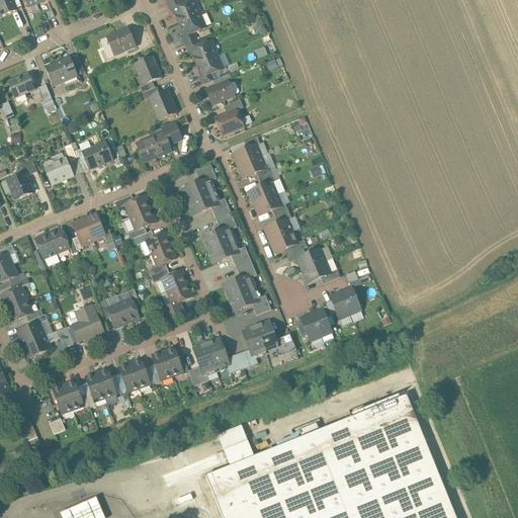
[(13,1),(12,0),(0,0),(0,15),(0,17),(17,10),(13,1)]
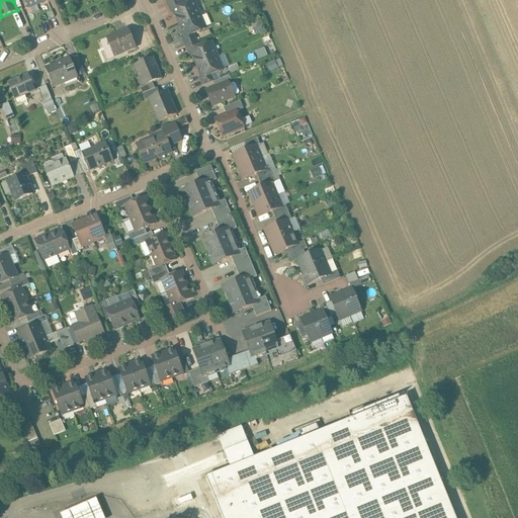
[(185,0),(178,0),(167,4),(171,13),(174,12),(173,10),(187,4),(185,0)]
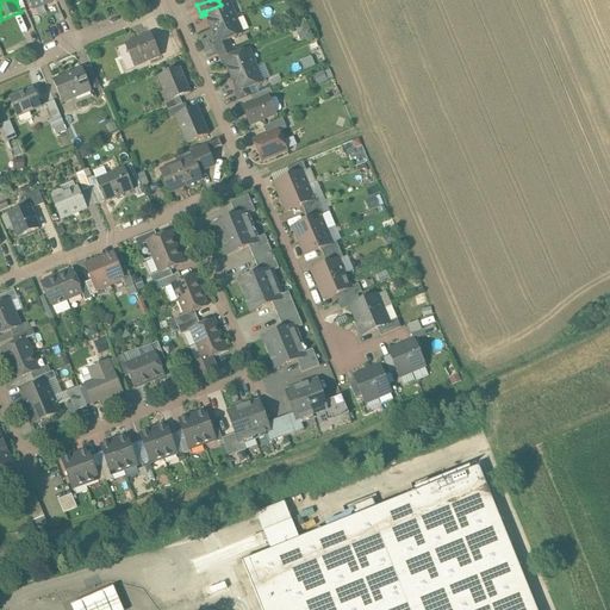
[(221,5),(204,12),(205,14),(211,29),(235,18),(228,1),(221,5)]
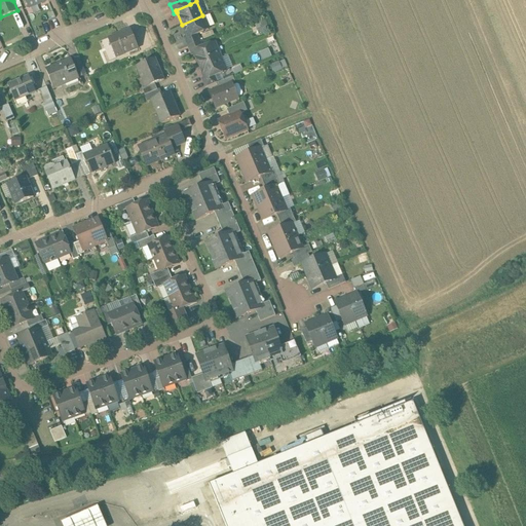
[(16,12),(0,19),(0,28),(6,43),(27,35),(16,12)]
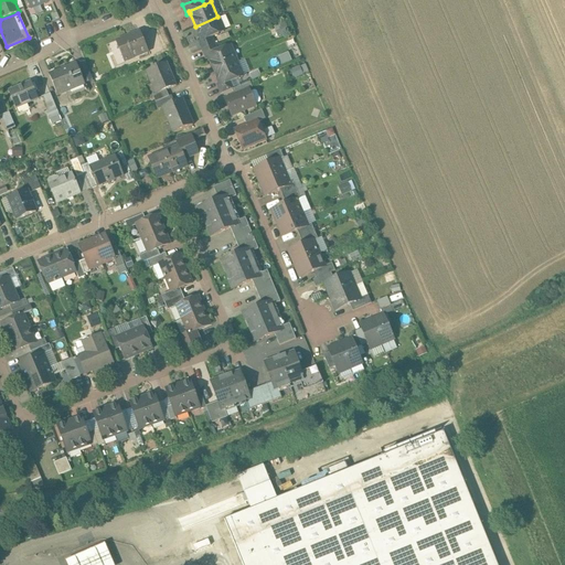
[(217,17),(195,27),(201,40),(202,41),(212,36),(224,32),(217,17)]
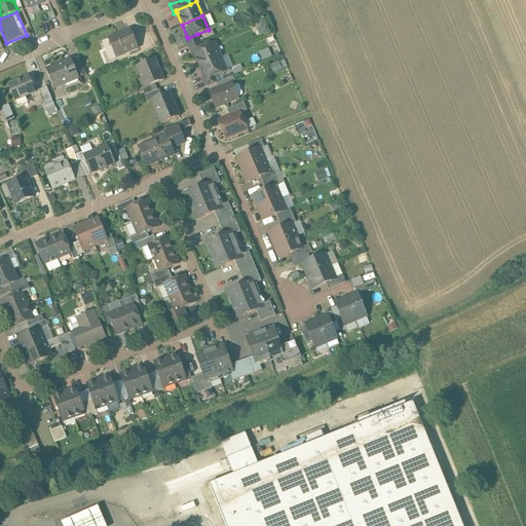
[(129,30),(108,38),(116,58),(138,49),(129,30)]
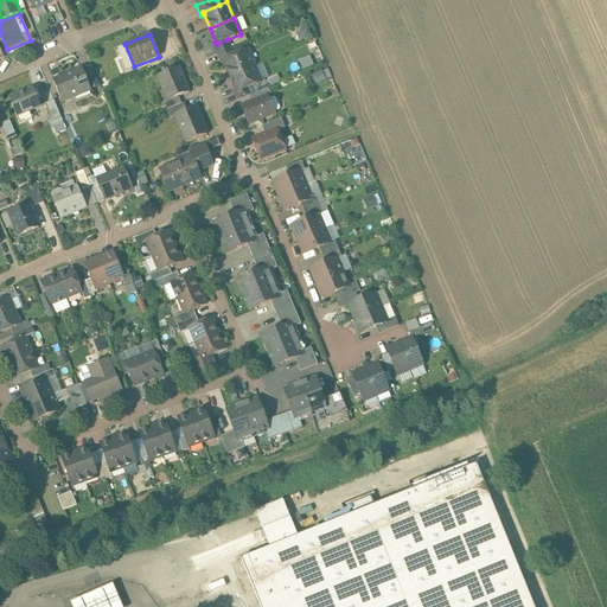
[(228,39),(217,44),(216,43),(212,44),(217,53),(231,48),(228,39)]
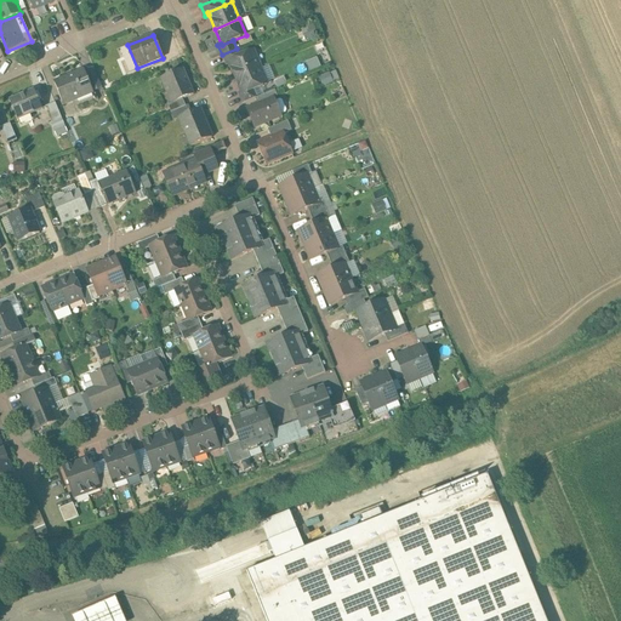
[(237,49),(222,55),(226,64),(229,63),(228,61),(240,56),(237,49)]
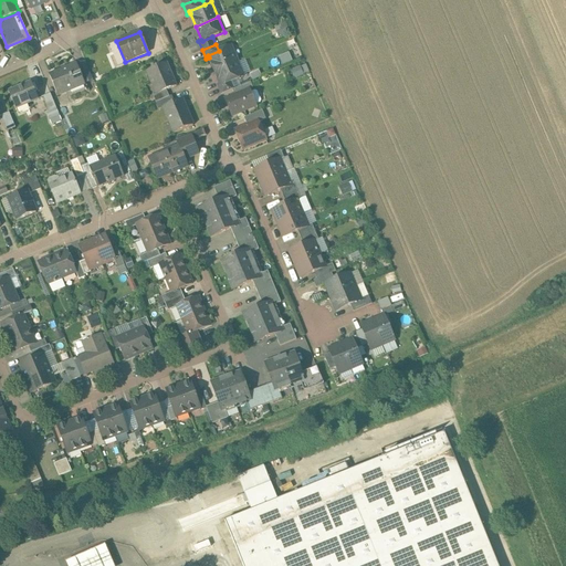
[(219,51),(208,55),(209,58),(215,71),(237,62),(230,46),(219,51)]
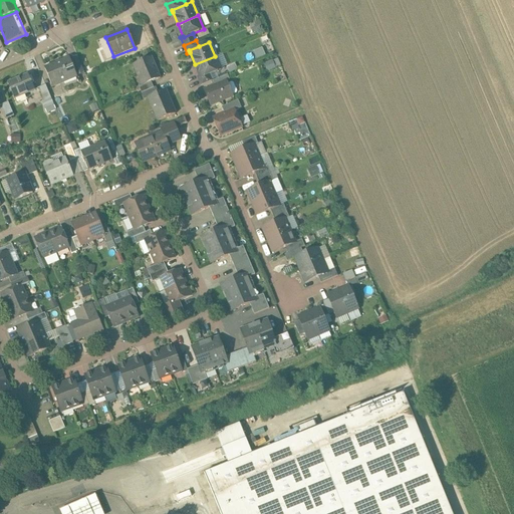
[(264,46),(254,51),(257,58),(267,54),(264,46)]
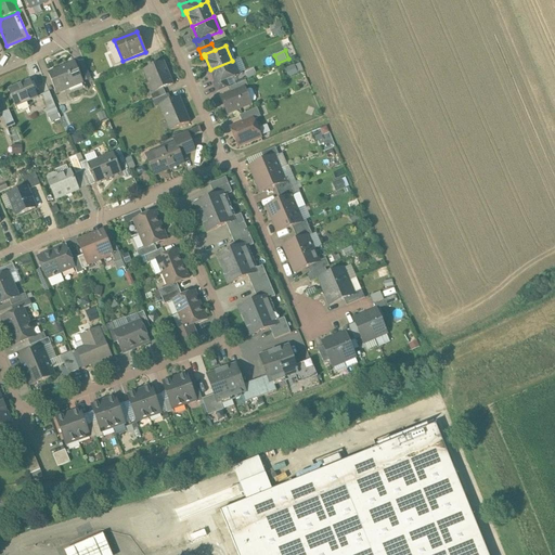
[(232,61),(210,69),(216,82),(217,85),(232,78),(239,75),(232,61)]
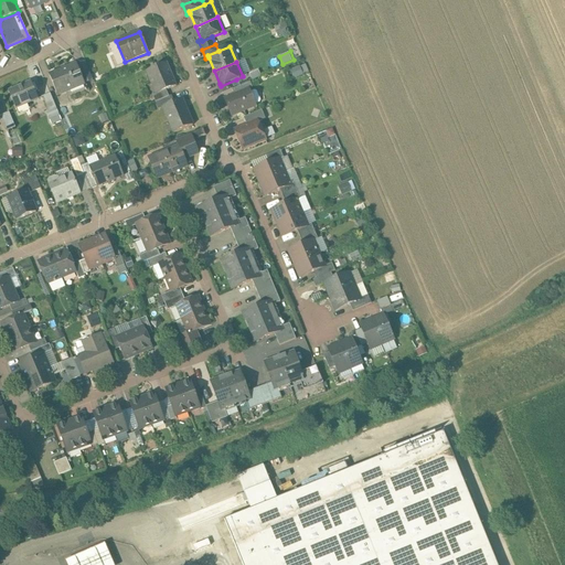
[(167,63),(147,72),(156,95),(177,86),(167,63)]
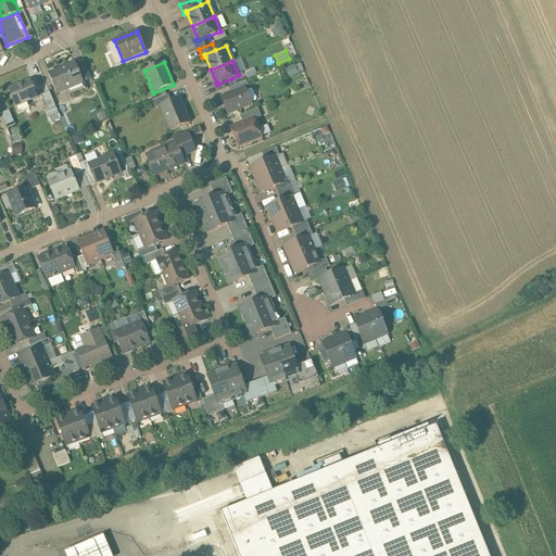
[(302,62),(287,67),(289,75),(304,71),(302,62)]
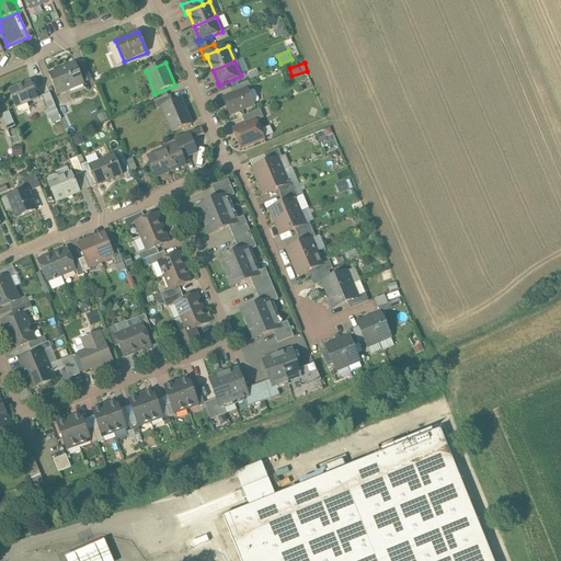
[(75,64),(49,75),(58,95),(83,84),(75,64)]
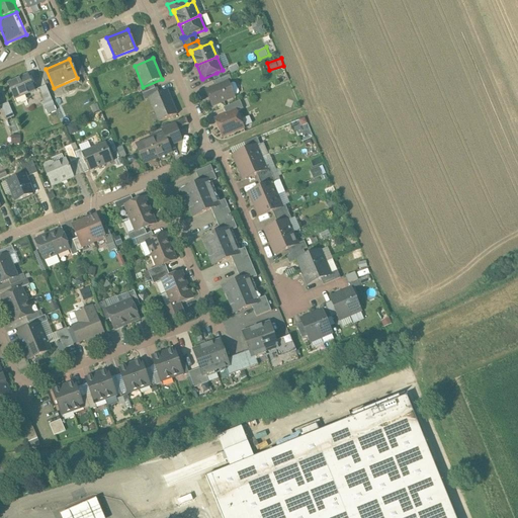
[(217,73),(202,79),(201,77),(198,78),(202,87),(212,82),(220,79),(217,73)]
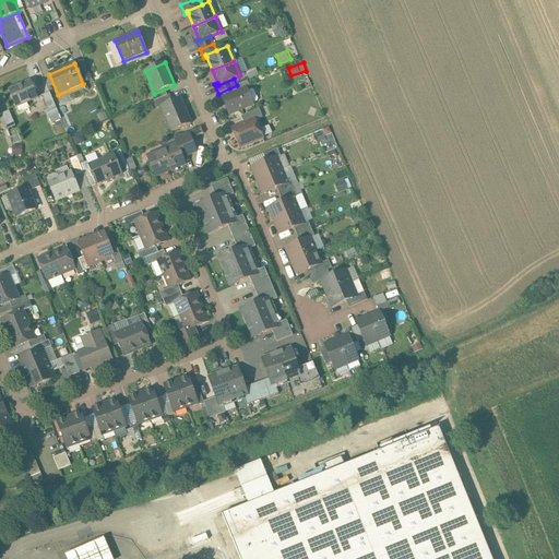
[(237,85),(229,88),(233,95),(246,88),(247,90),(250,87),(248,81),(237,85)]
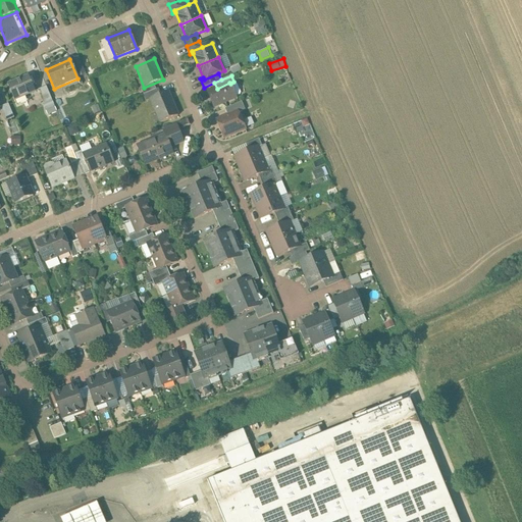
[(35,92),(29,76),(8,85),(15,100),(35,92)]
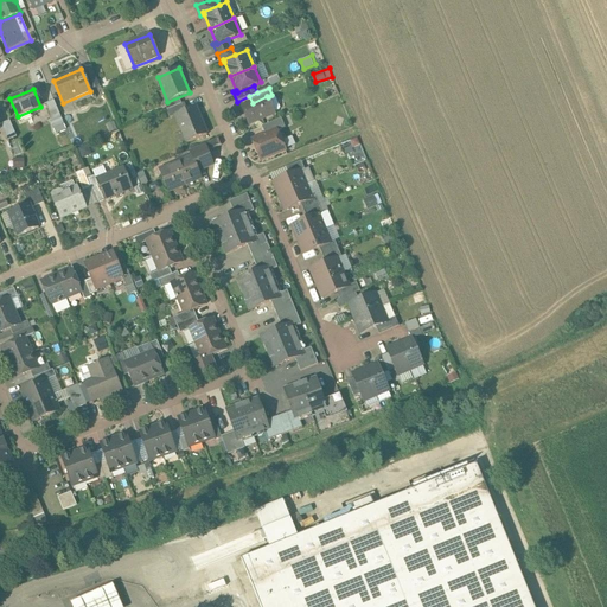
[(273,97),(268,100),(268,97),(267,96),(253,103),(242,107),(249,125),(274,114),(274,113),(279,110),(280,108),(275,98),(273,97)]
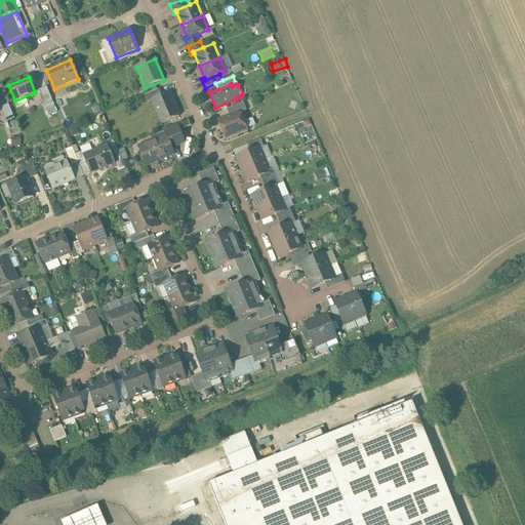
[(147,87),(145,88),(142,89),(145,95),(157,90),(155,84),(147,87)]
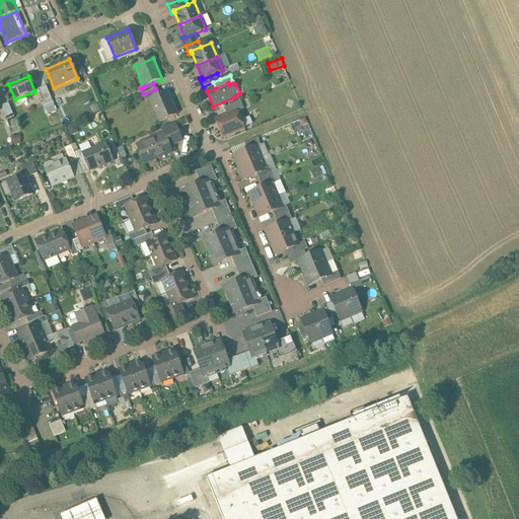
[(52,99),(46,86),(39,89),(45,102),(52,99)]
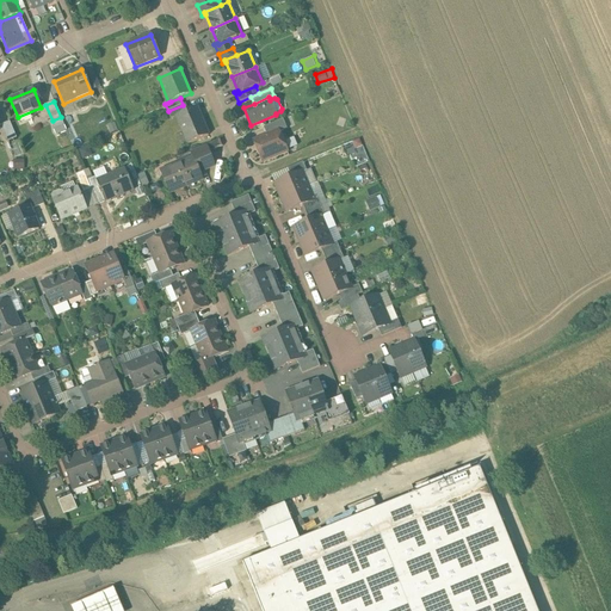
[(183,105),(168,111),(172,118),(177,116),(189,111),(186,104),(183,105)]
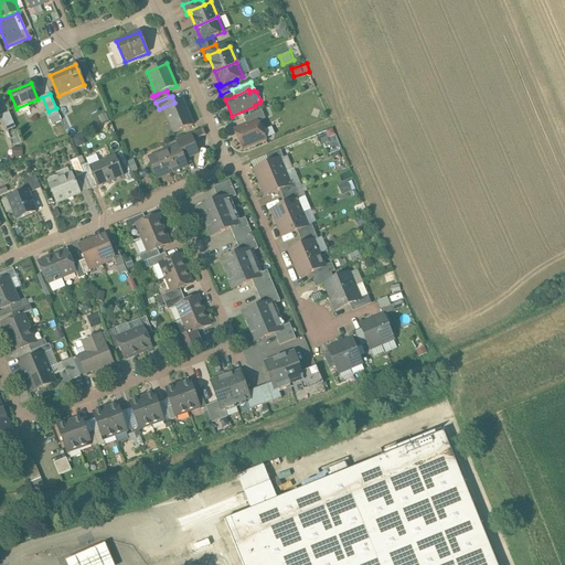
[(174,103),(163,107),(174,134),(193,126),(182,99),(174,103)]
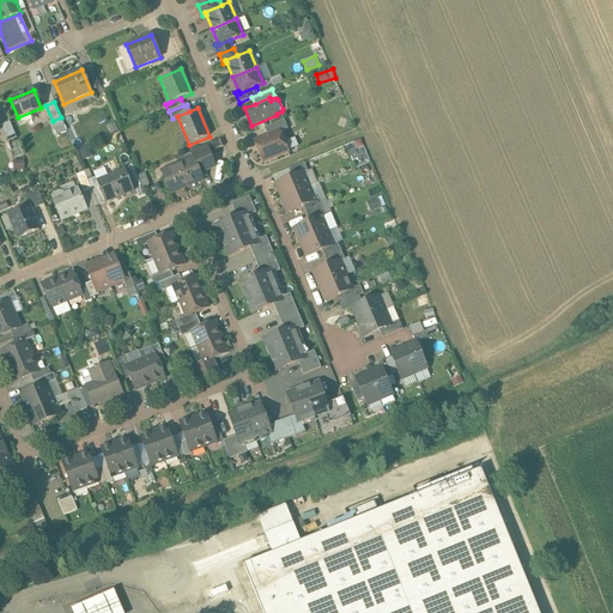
[(284,120),(265,128),(268,137),(280,132),(280,133),(289,129),(284,120)]
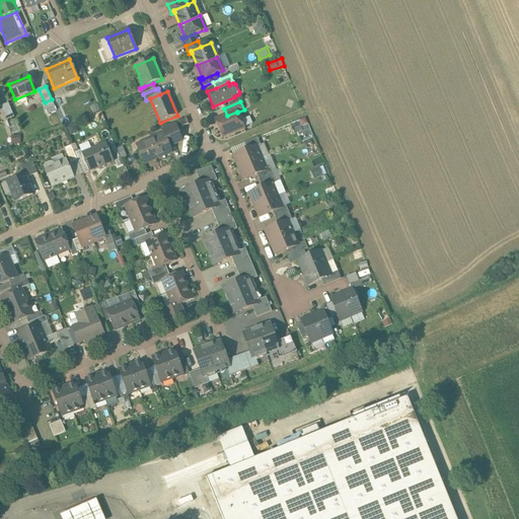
[(8,103),(1,106),(7,121),(14,118),(8,103)]
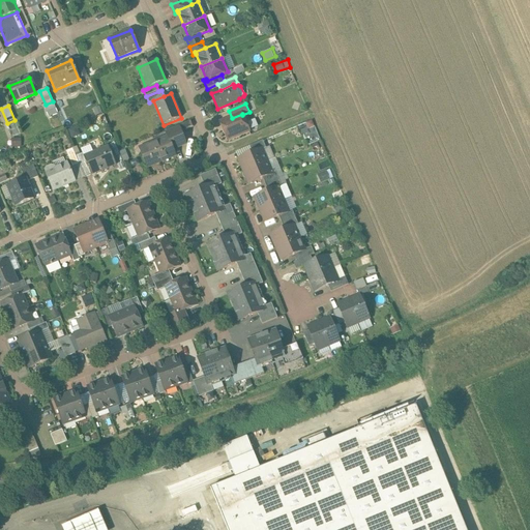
[(232,118),(221,123),(228,140),(249,131),(242,115),(242,114),(232,118)]
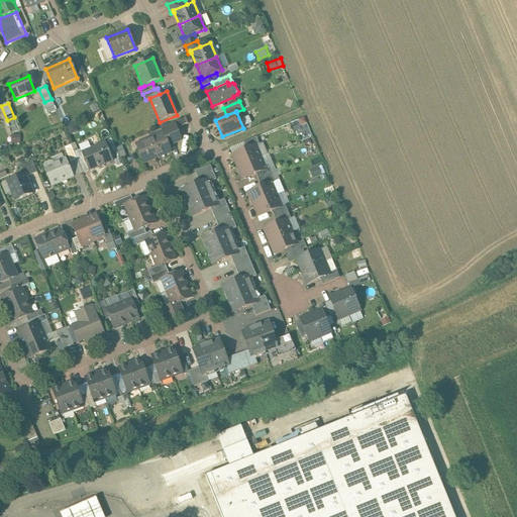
[(293,129),(308,124),(305,117),(290,122),(293,129)]
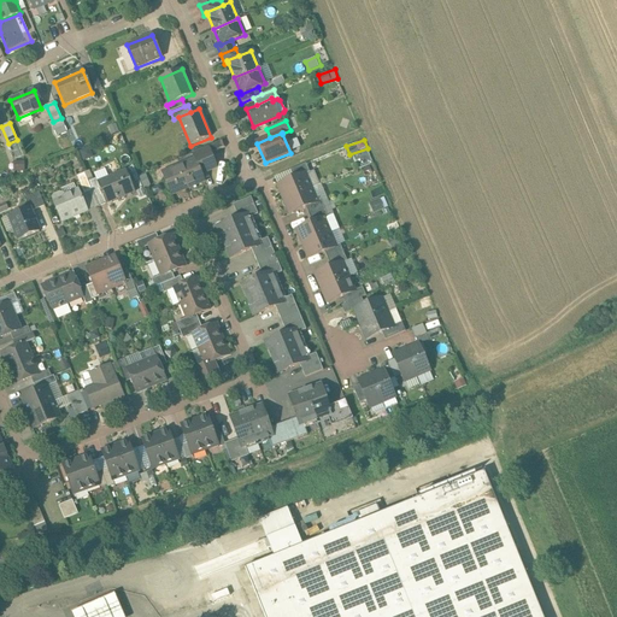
[(222,141),(206,148),(209,154),(224,147),(222,141)]
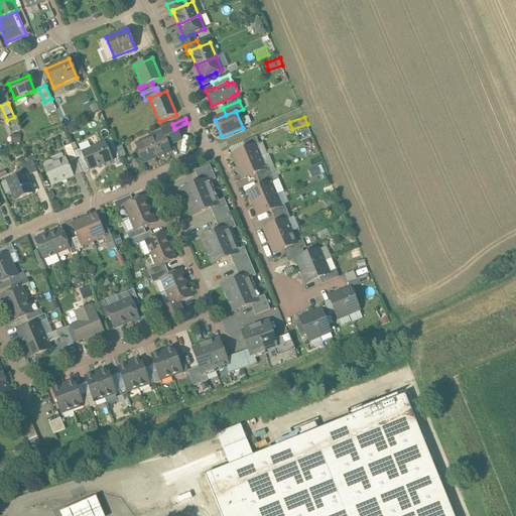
[(163,134),(137,145),(145,162),(170,151),(168,145),(179,141),(174,129),(172,124),(160,129),(163,134)]
